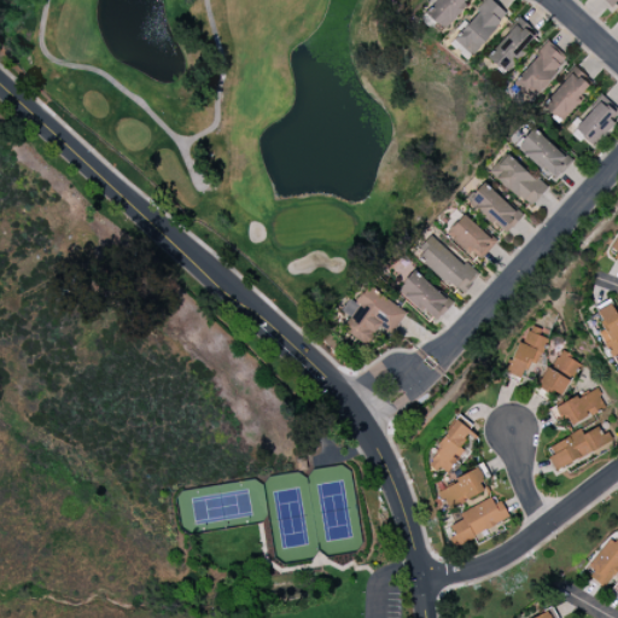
[(472,0),(436,0),(424,11),(442,29),(472,0)]
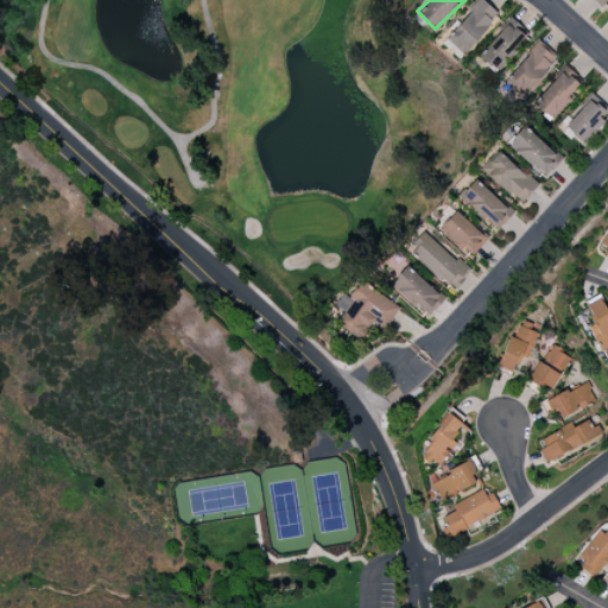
[(463,43),(469,48),(499,14),(482,0),(475,0),(444,35),(458,48),(463,43)]
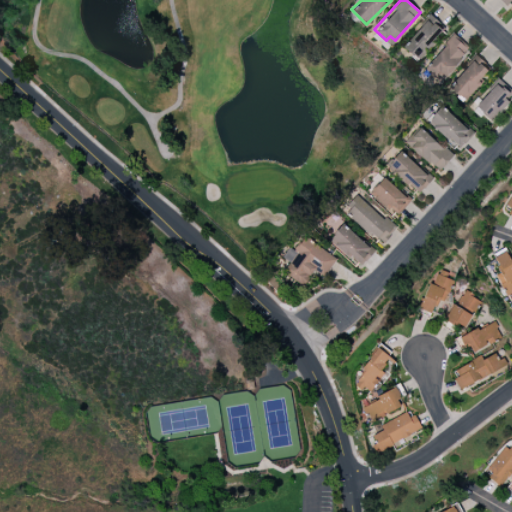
[(443,30),(429,18),(402,47),(416,60),(443,30)]
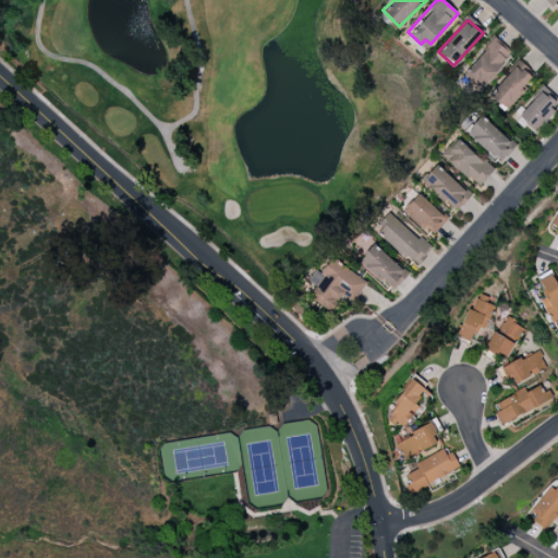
[(512,57),(496,39),(461,73),(476,89),(512,57)]
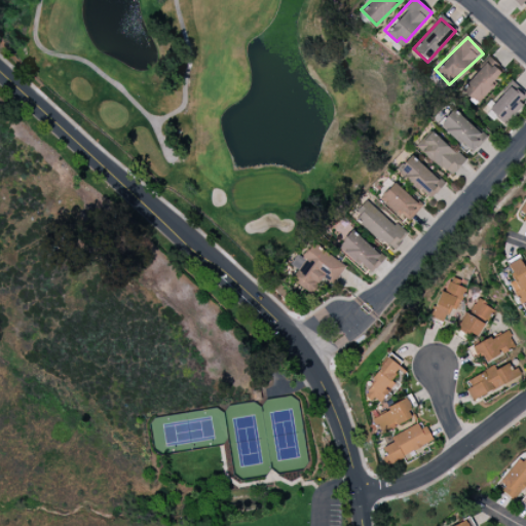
[(460,87),(476,104),(502,79),(487,63),(460,87)]
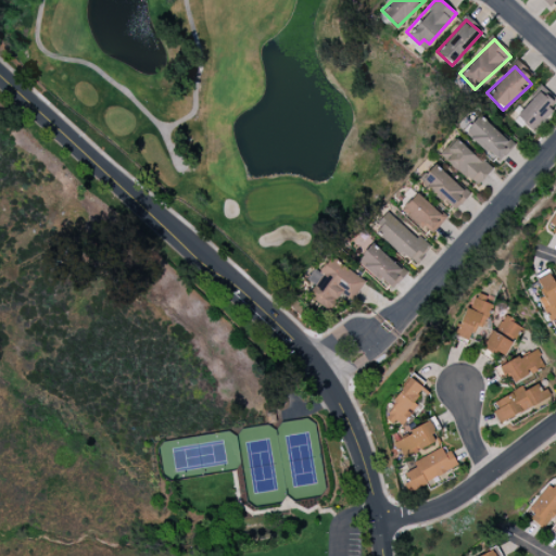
[(514,111),(529,130),(555,108),(555,102),(543,87),(514,111)]
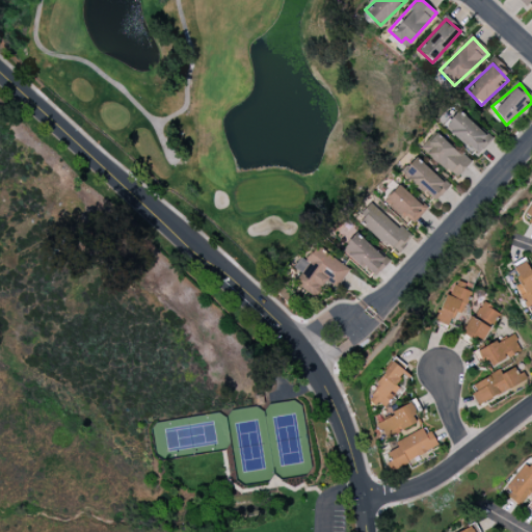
[(478,154),(490,140),(459,110),(444,127),(466,147),(468,144),(478,154)]
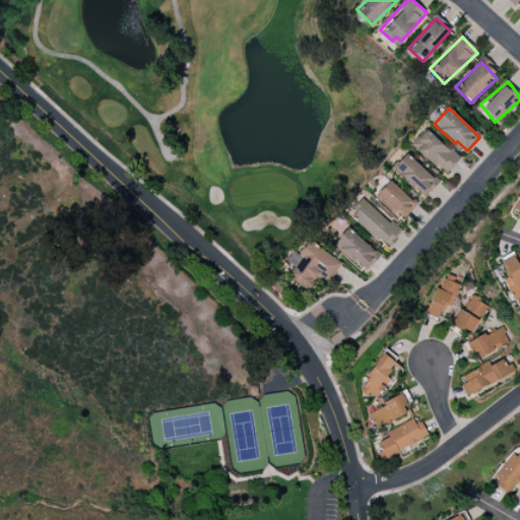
[(445,176),(459,159),(427,129),(412,145),(445,176)]
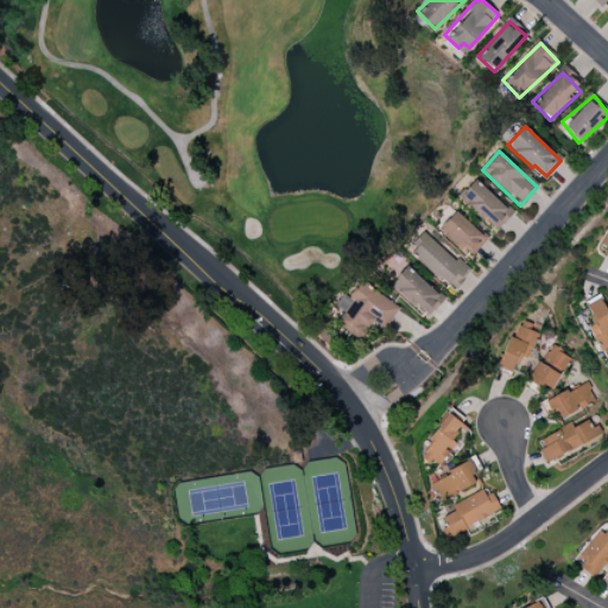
[(495,232),(513,213),(475,179),(458,198),(495,232)]
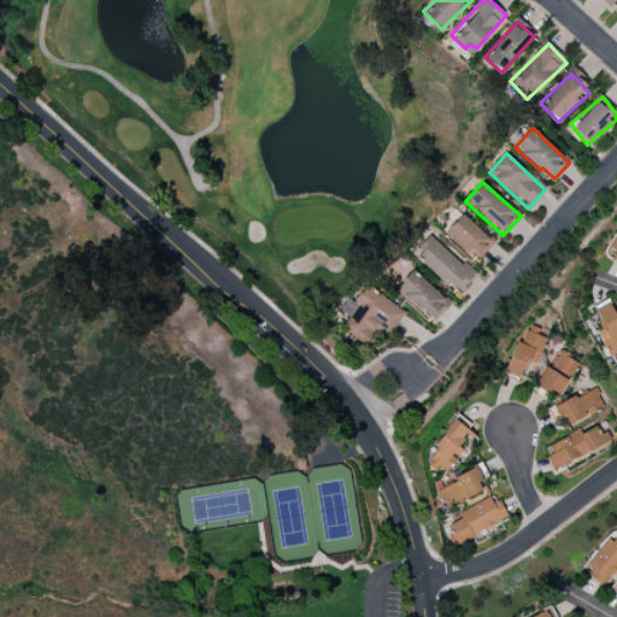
[(495,242),(463,213),(446,233),(479,260),(495,242)]
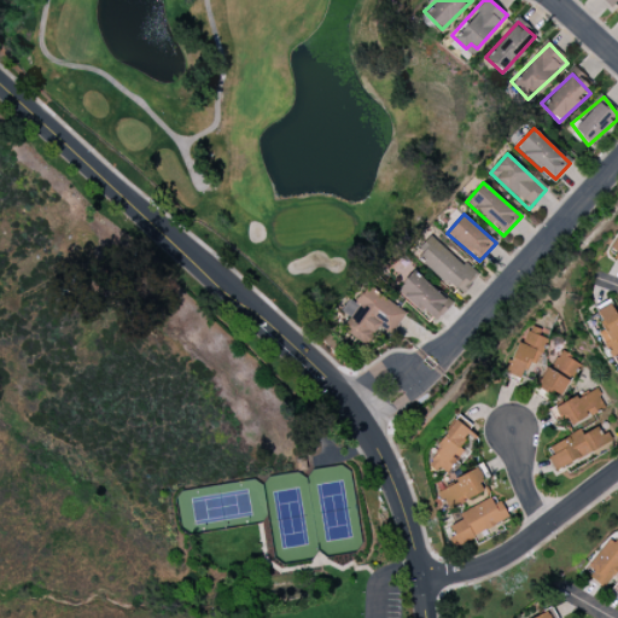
[(458,295),(476,275),(433,237),(417,257),(458,295)]
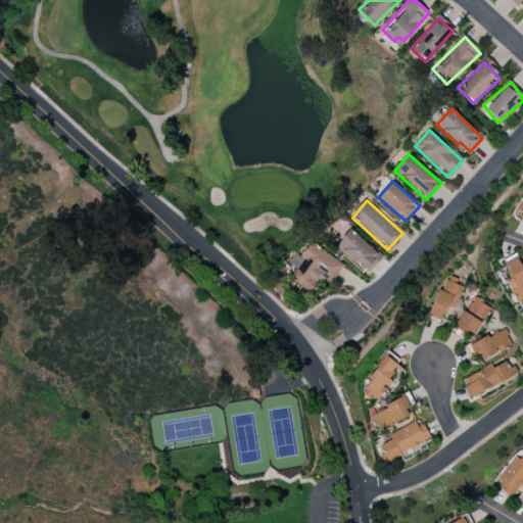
[(366,274),(380,256),(350,230),(335,246),(366,274)]
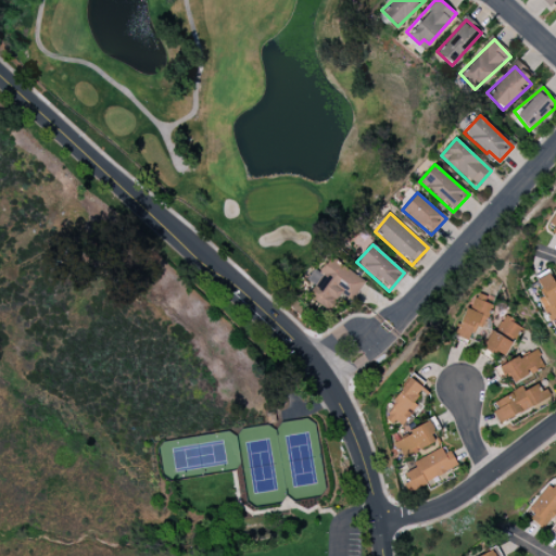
[(365,282),(328,256),(310,282),(314,286),(307,295),(330,312),(341,297),(351,303),(365,282)]
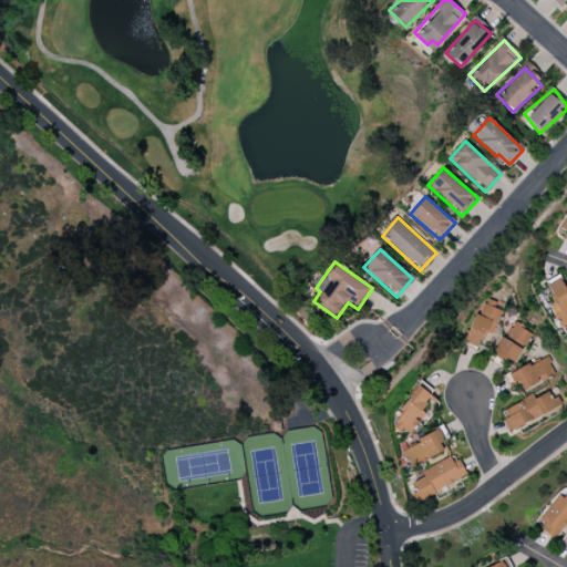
[(566,292),(559,279),(546,286),(555,303),(549,307),(560,328),(566,323),(566,292)]
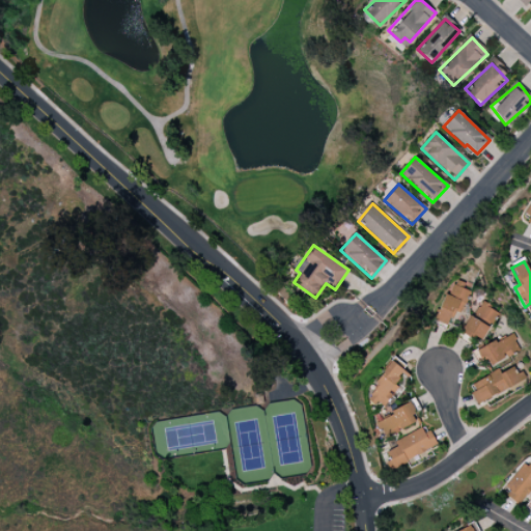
[(437,322),(449,326),(453,311),(463,314),(470,290),(448,284),(437,322)]
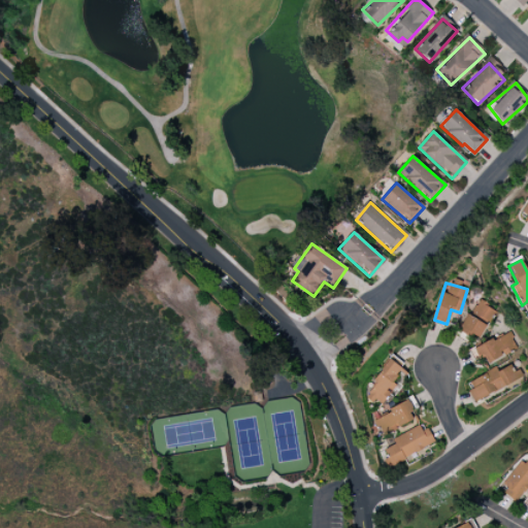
[(496,311),(479,299),(460,328),(477,340),(496,311)]
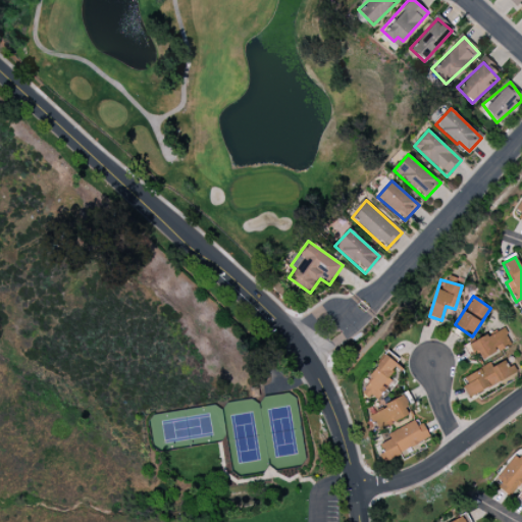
[(471,345),(480,362),(511,345),(503,327),(471,345)]
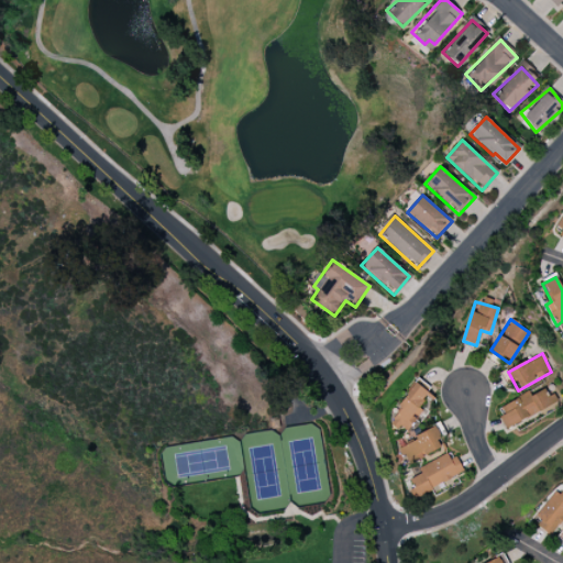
[(406,433),(422,410),(417,406),(430,388),(418,379),(396,407),(400,409),(390,422),(406,433)]
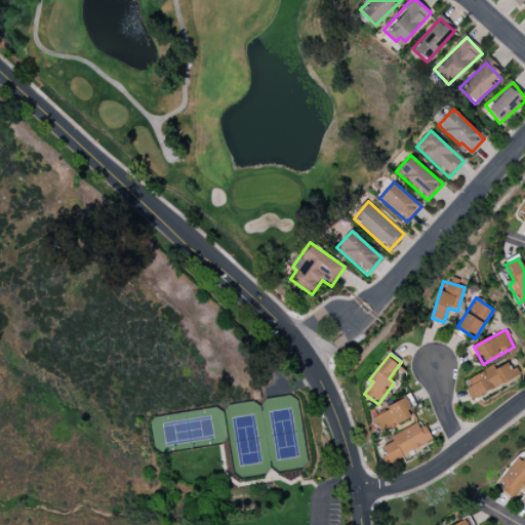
[(462,381),(472,400),(513,378),(506,364),(493,370),(492,367),(462,381)]
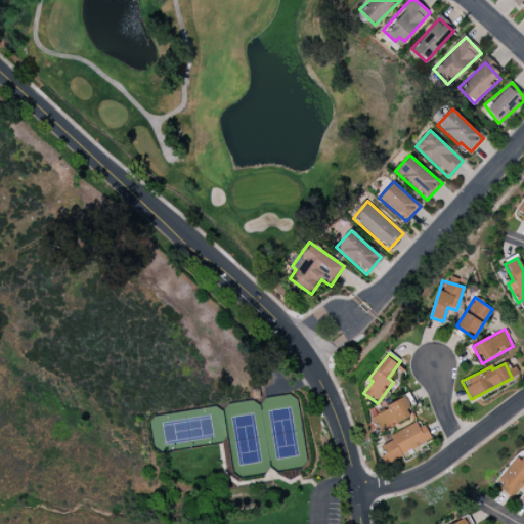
[(380,432),(411,417),(403,400),(372,415),(380,432)]
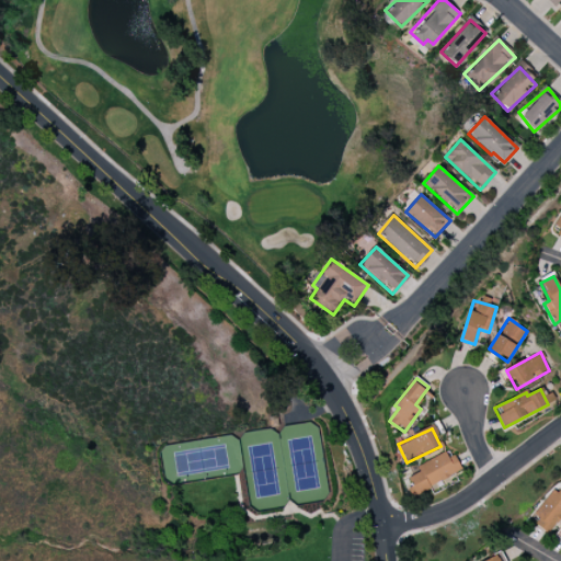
[(460,471),(449,449),(416,467),(420,472),(409,478),(418,493),(460,471)]
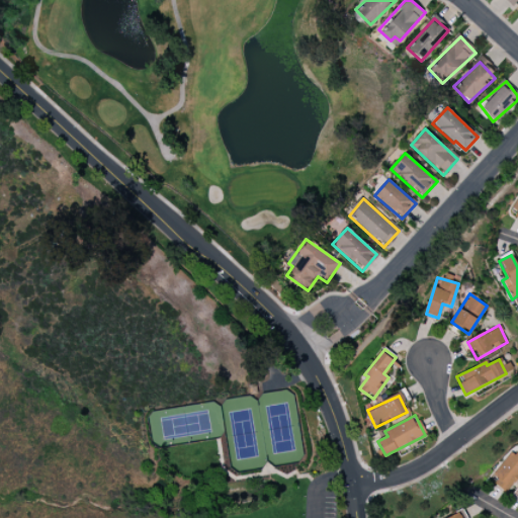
[(493,475),(498,479),(494,484),(506,494),(517,479),(517,449),(514,454),(511,452),(493,475)]
